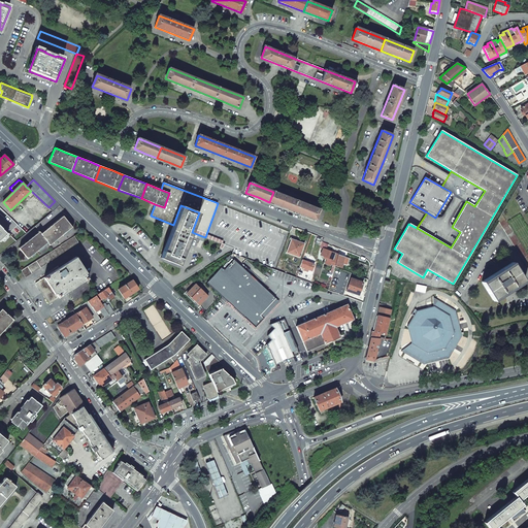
[(296,200),(273,192),(269,202),(281,206),(292,211),(296,200)]
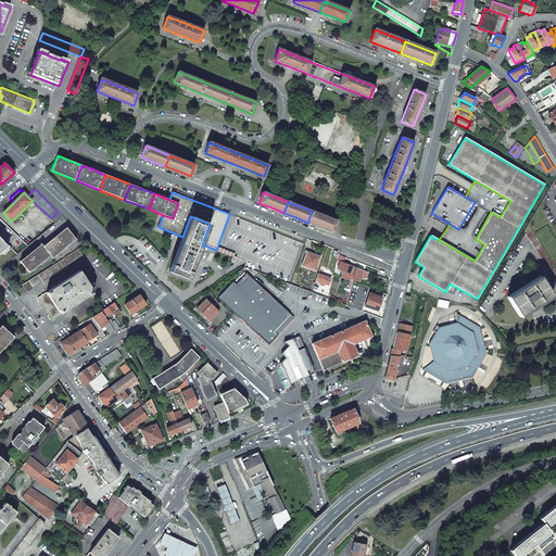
[(337,220),(312,211),(307,223),(319,227),(332,231),(337,220)]
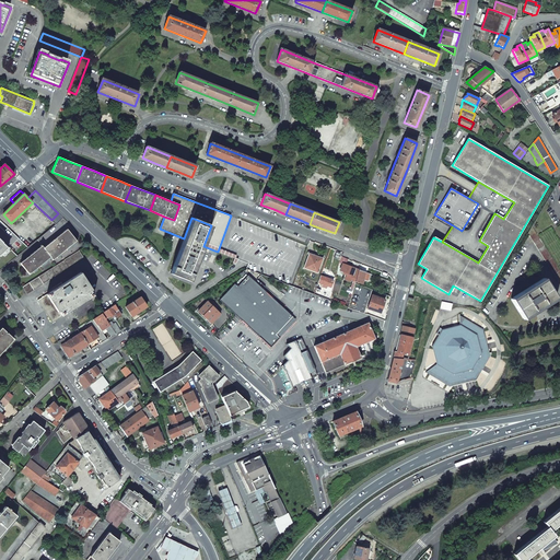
[(211,225),(191,218),(184,238),(181,246),(200,254),(203,246),(211,225)]
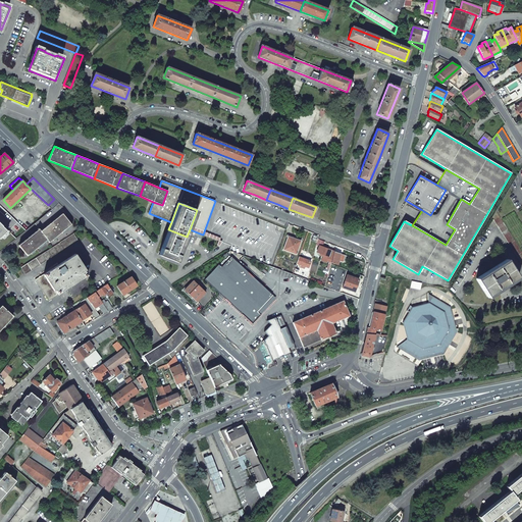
[(62,213),(56,206),(35,223),(39,229),(41,231),(62,213)]
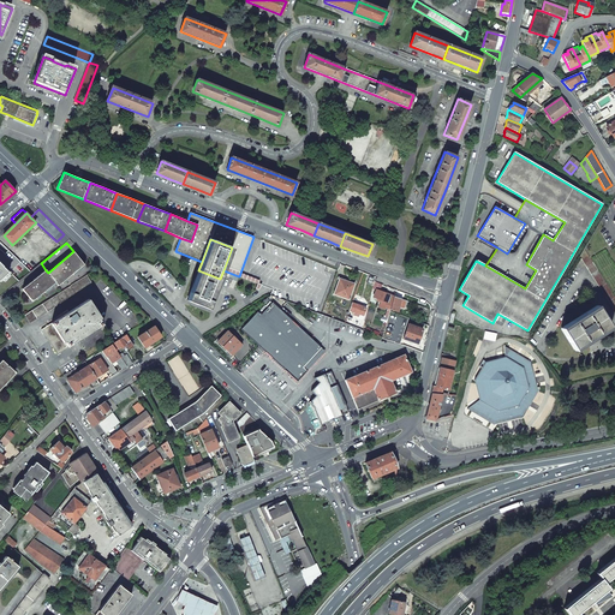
[(614,296),(584,249),(580,256),(579,257),(614,311),(614,296)]
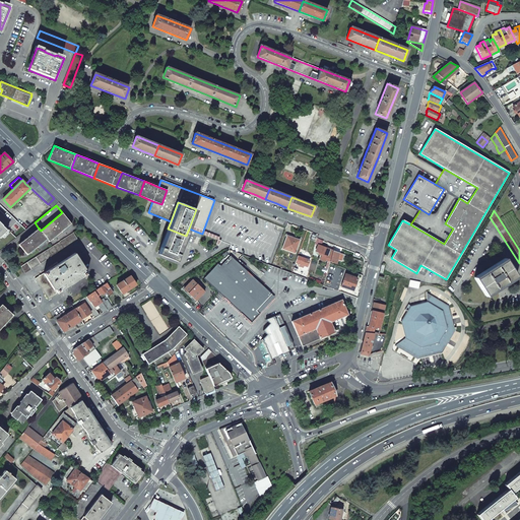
[(69,221),(62,212),(41,231),(39,229),(19,245),(27,255),(47,239),(49,242),(70,223),(69,221)]
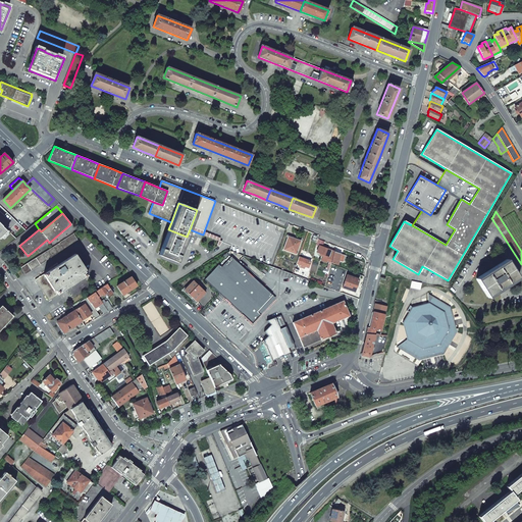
[(187,237),(168,229),(158,255),(176,262),(187,237)]
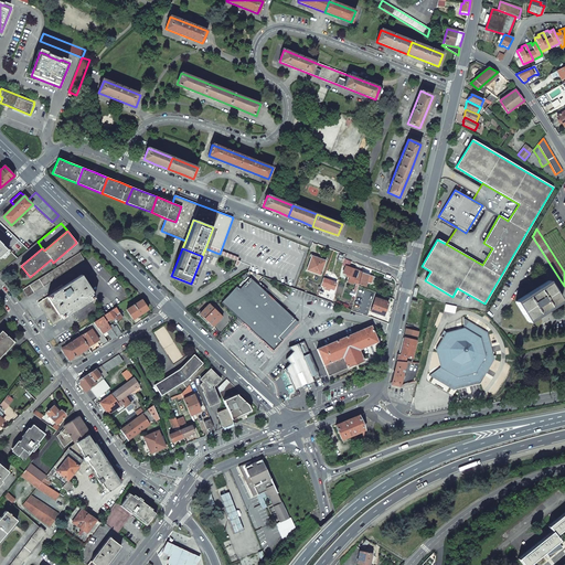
[(80,253),(39,279),(23,289),(28,296),(84,259),(80,253)]
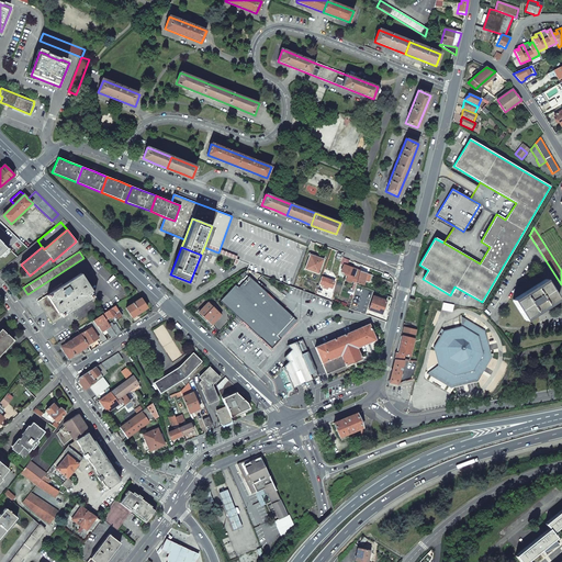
[(324,260),(311,255),(305,269),(318,273),(324,260)]
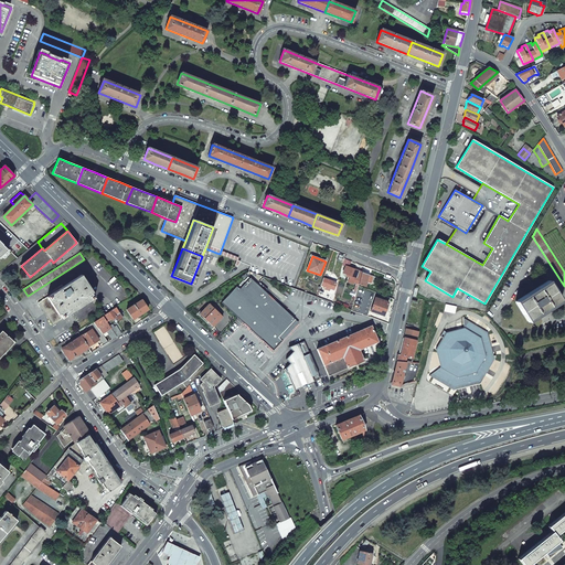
[(361,272),(345,266),(342,274),(348,275),(348,277),(358,280),(358,281),(359,283),(361,272)]
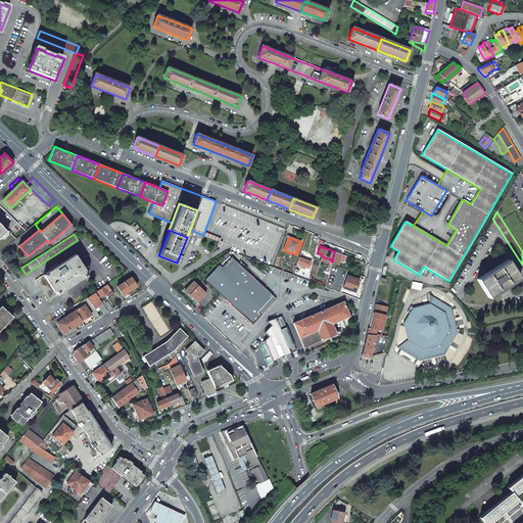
[(346,256),(334,251),(332,262),(331,263),(337,265),(339,260),(344,262),(345,259),(346,256)]
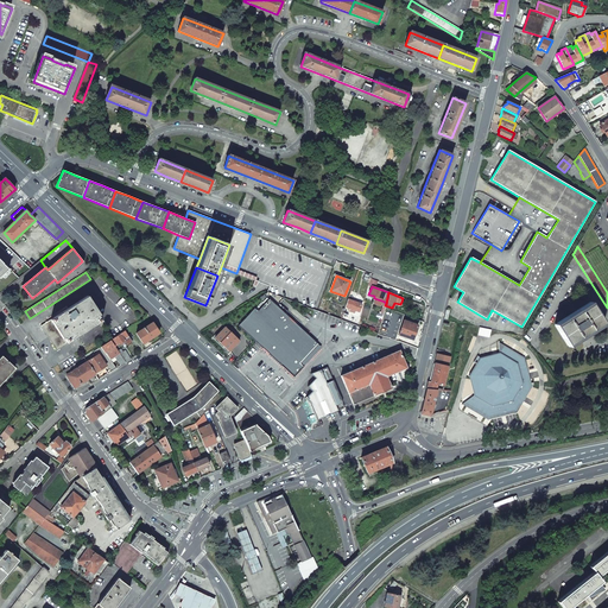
[(90,301),(88,296),(40,327),(57,350),(80,335),(101,321),(89,301),(90,301)]
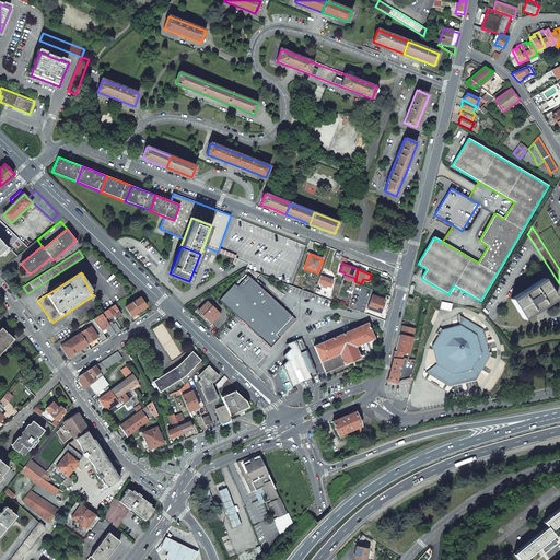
[(237,287),(234,284),(219,300),(236,315),(266,343),(270,348),(272,347),(275,346),(273,345),(280,338),(276,335),(292,317),(291,315),(278,303),(248,276),(237,287)]
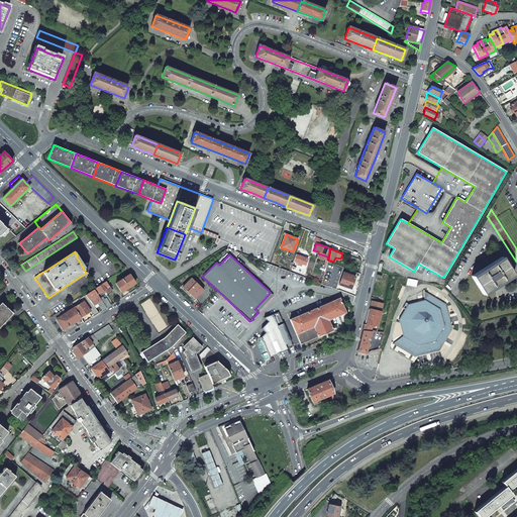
[(307,259),(296,254),(294,261),(297,263),(296,264),(299,265),(300,264),(305,265),(307,259)]
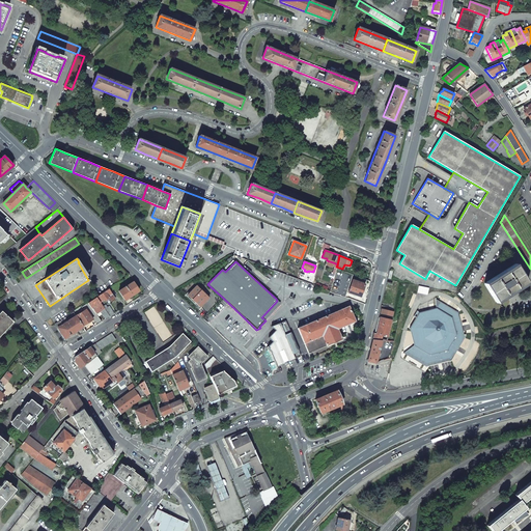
[(526,282),(515,266),(485,284),(496,301),(526,282)]
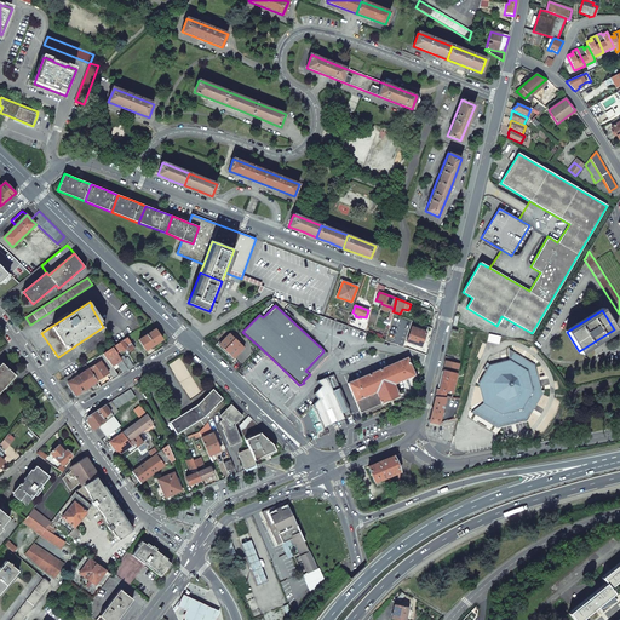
[(423,339),(425,332),(412,327),(407,342),(420,346),(423,339)]
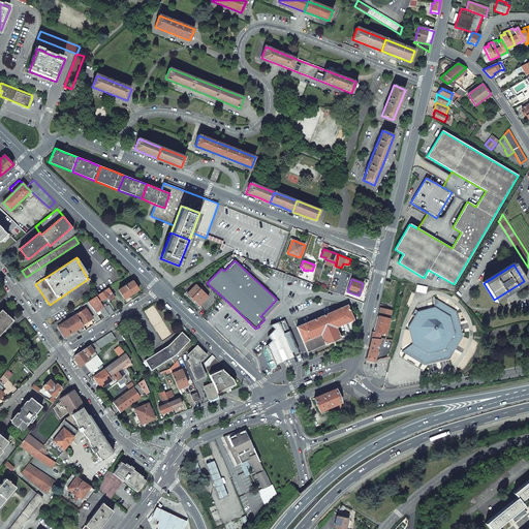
[(138,289),(132,281),(119,290),(124,300),(131,294),(138,289)]
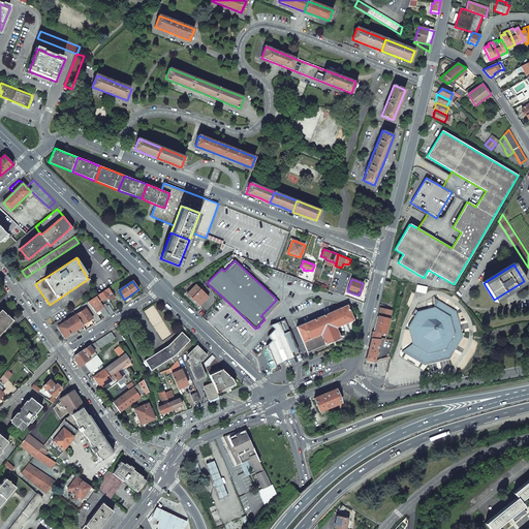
[(209,297),(195,284),(187,293),(199,306),(209,297)]
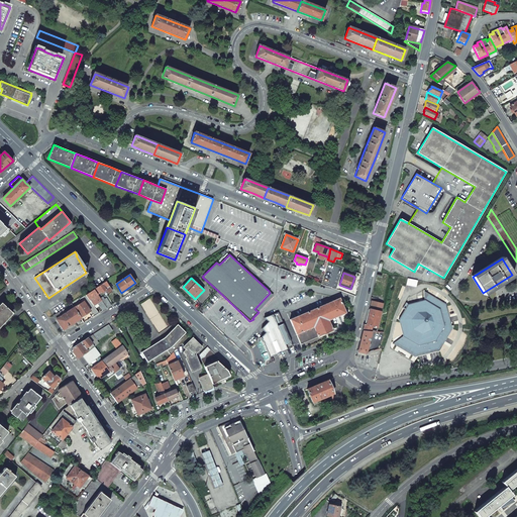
[(408,279),(406,285),(416,287),(417,281),(408,279)]
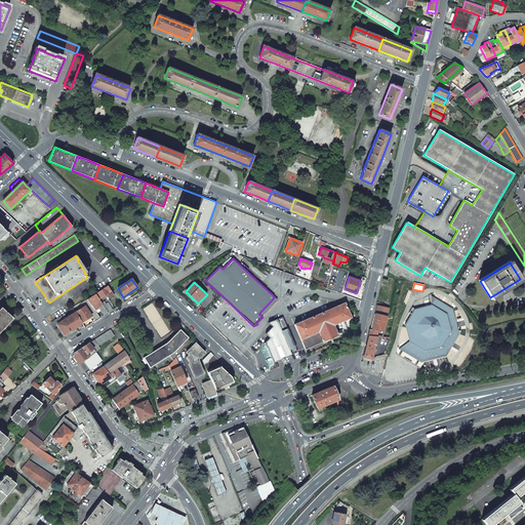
[(114,295),(108,285),(95,293),(99,298),(103,296),(104,297),(108,294),(110,297),(114,295)]
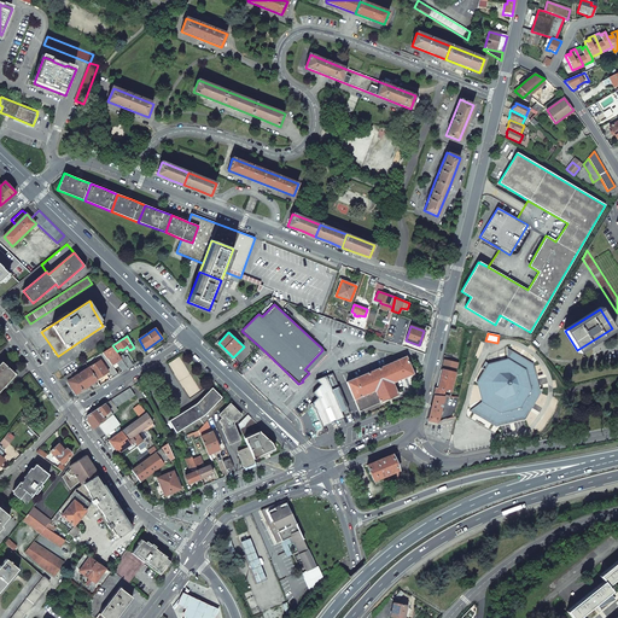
[(117,351),(112,345),(103,353),(106,359),(117,351)]
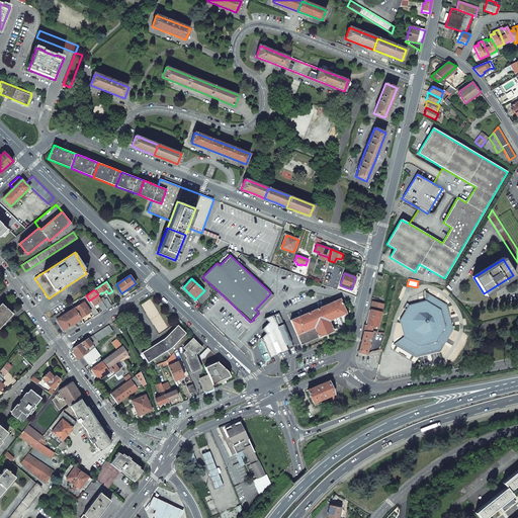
[(259,313),(273,296),(270,293),(255,310),(259,313)]
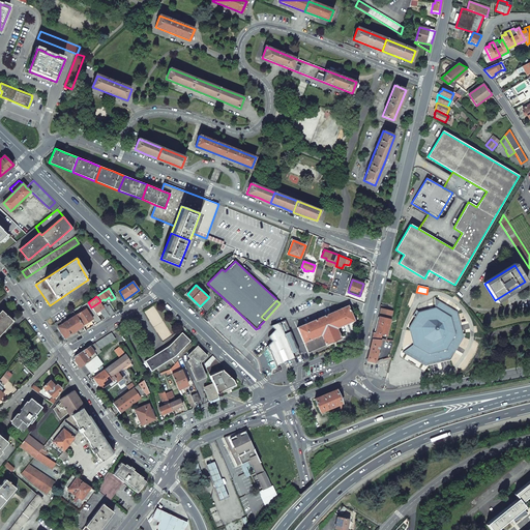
[(457,313),(435,300),(435,308),(418,313),(416,311),(413,316),(415,319),(410,327),(414,344),(404,352),(425,365),(438,361),(450,358),(463,336),(457,313)]
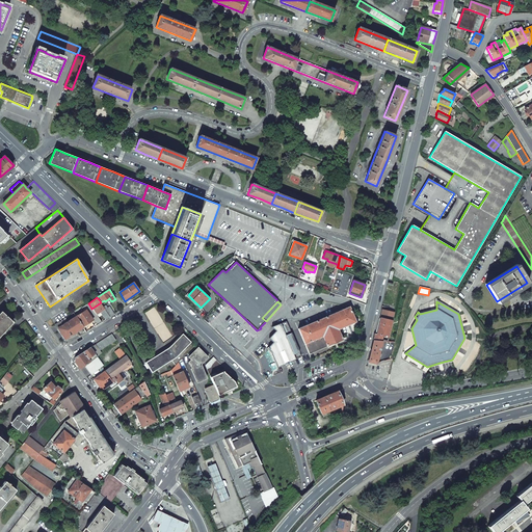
[(91,309),(88,303),(74,313),(76,316),(86,310),(94,319),(90,321),(95,327),(98,324),(102,322),(92,310),(91,309)]
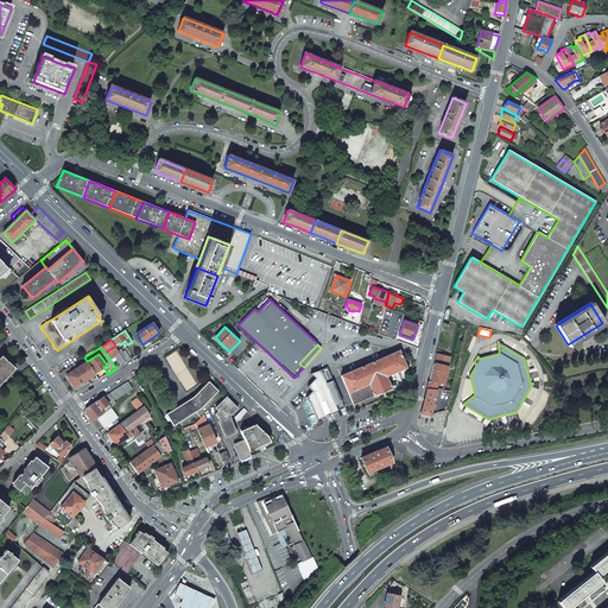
[(118,350),(115,348),(106,354),(116,368),(120,365),(125,362),(118,350)]
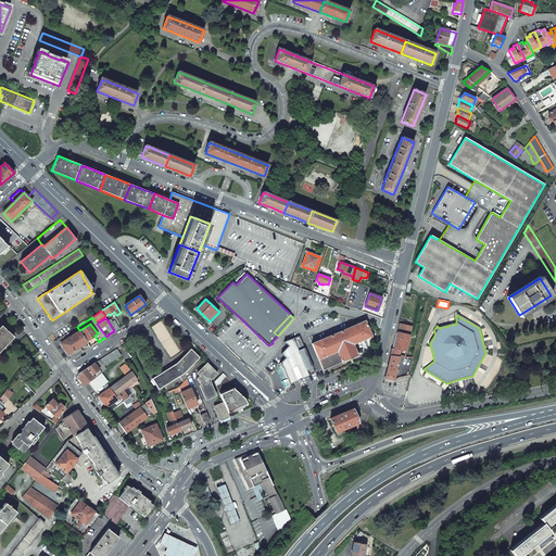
[(112,323),(110,319),(108,320),(114,331),(118,328),(116,325),(114,320),(112,323)]
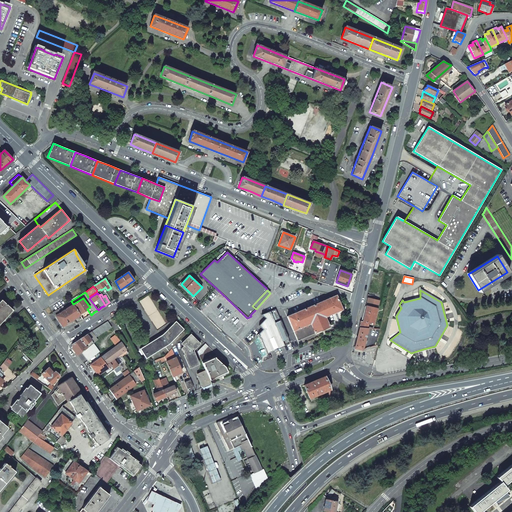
[(325,317),(342,310),(336,295),(333,296),(327,299),(287,316),(297,340),(314,333),(314,334),(322,331),(329,327),(329,326),(330,325),(329,324),(328,324),(325,317)]
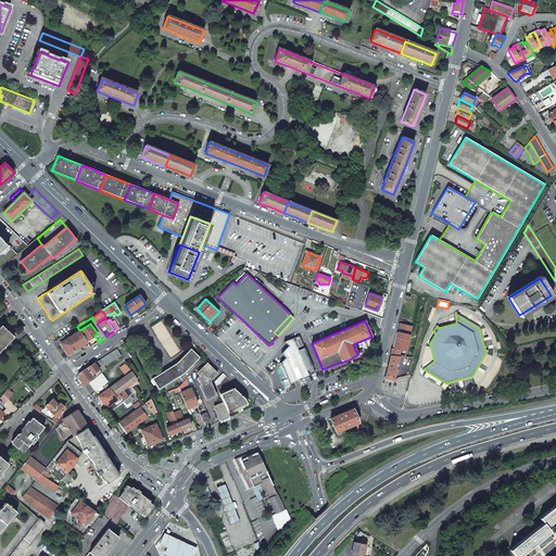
[(98,333),(90,324),(79,330),(87,341),(95,336),(98,333)]
